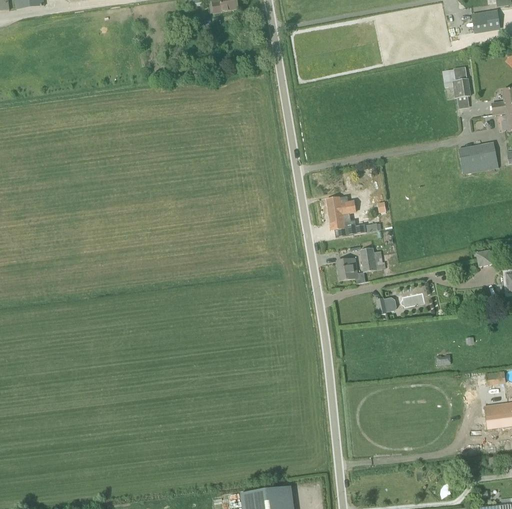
[(0,0),(0,10),(9,9),(8,0),(0,0)]
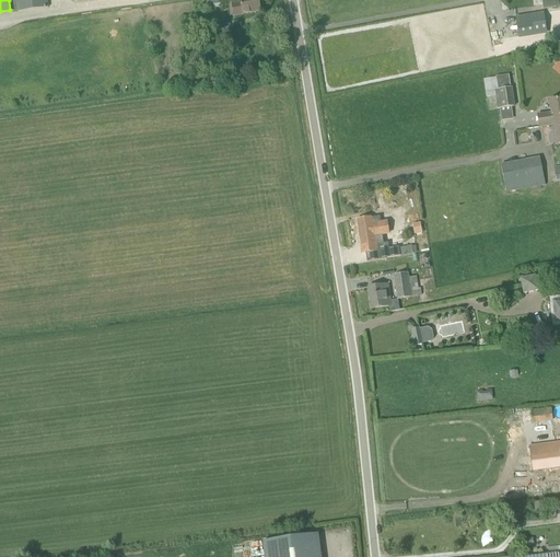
[(15,0),(16,9),(49,4),(48,0),(15,0)]
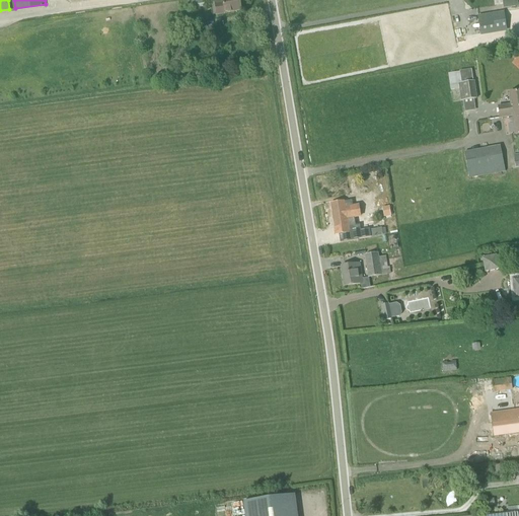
[(206,4),(205,0),(178,0),(179,8),(193,6),(193,10),(201,9),(200,5),(206,4)]
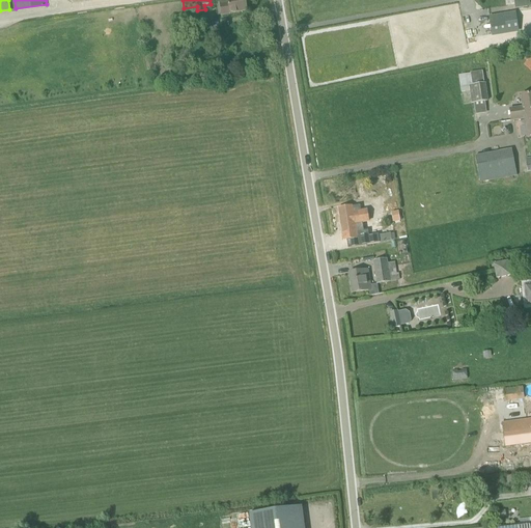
[(215,0),(218,12),(247,7),(246,0),(215,0)]
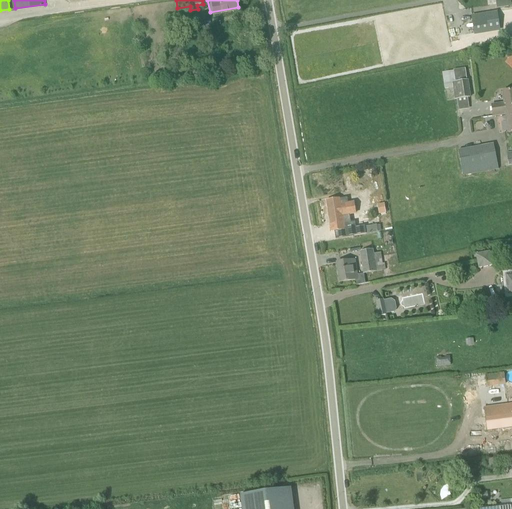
[(496,10),(472,14),(474,30),(499,26),(496,10)]
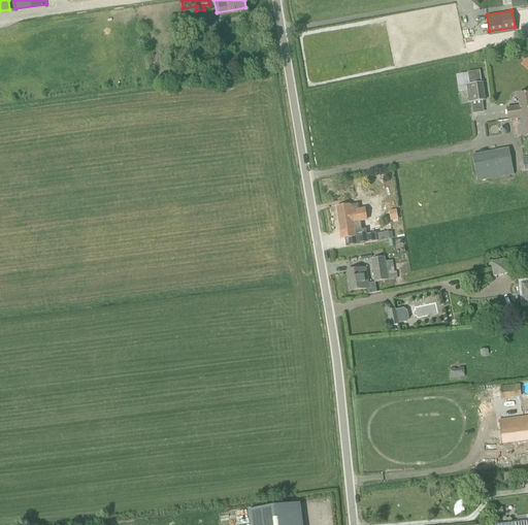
[(468,100),(485,98),(483,79),(482,80),(480,67),(467,69),(469,81),(466,83),(468,100)]
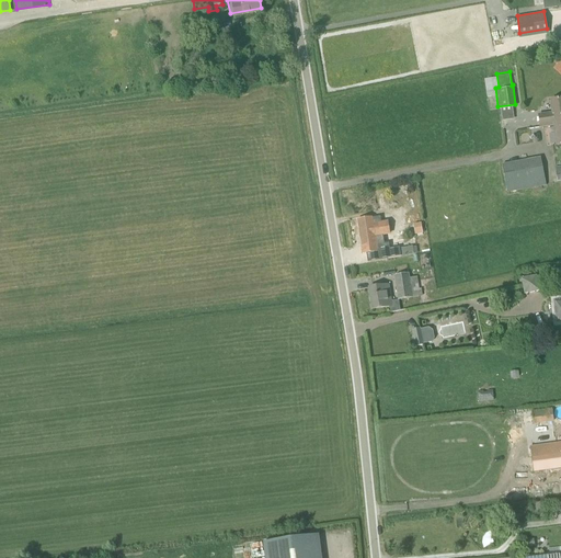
[(553,122),(556,141),(560,140),(560,94),(549,97),(550,110),(541,111),(542,123),(553,122)]
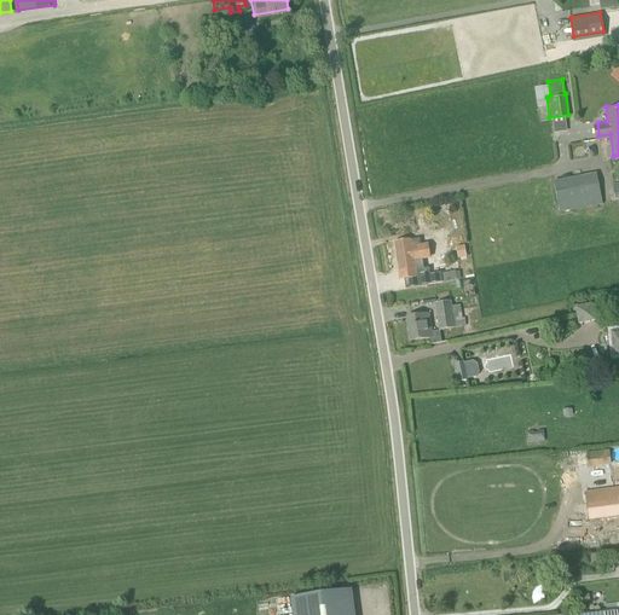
[(584,154),(583,140),(568,141),(570,155),(584,154)]
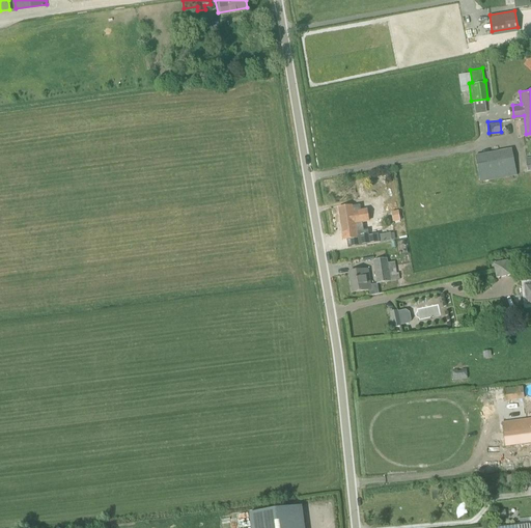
[(518,173),(512,146),(474,153),(479,181),(518,173)]
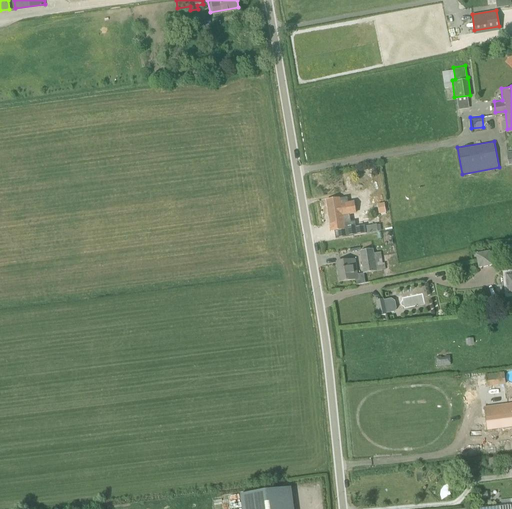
[(330,222),(348,219),(345,200),(340,201),(340,196),(326,198),(330,222)]
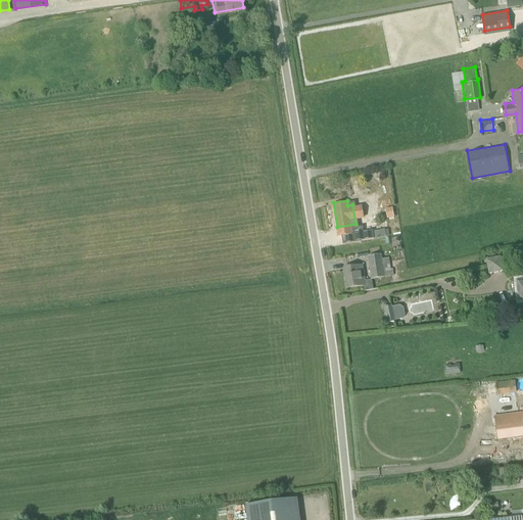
[(373,228),(359,230),(361,240),(374,237),(373,228)]
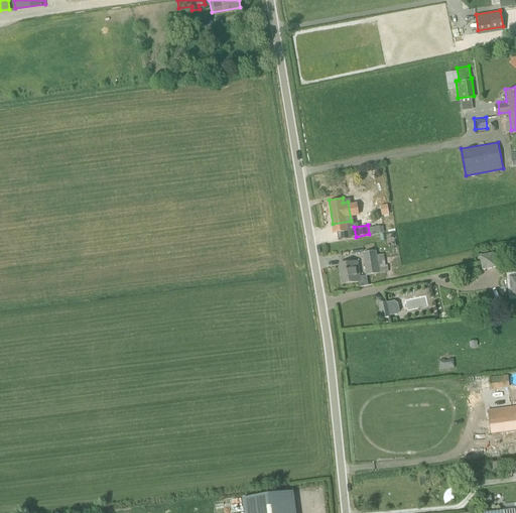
[(366,273),(388,269),(387,262),(385,263),(383,252),(376,253),(376,249),(362,251),(366,273)]
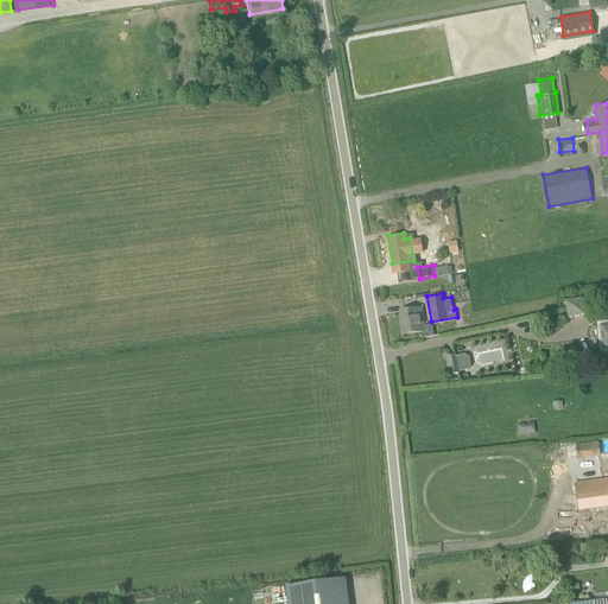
[(582,294),(564,298),(568,316),(584,312),(582,294)]
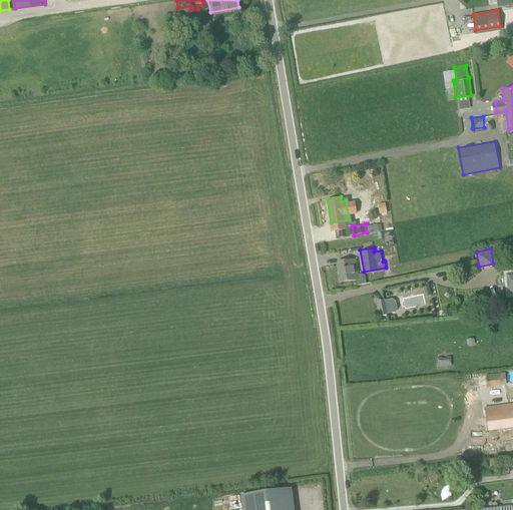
[(357,273),(355,258),(337,261),(341,281),(356,278),(356,283),(366,282),(364,272),(357,273)]
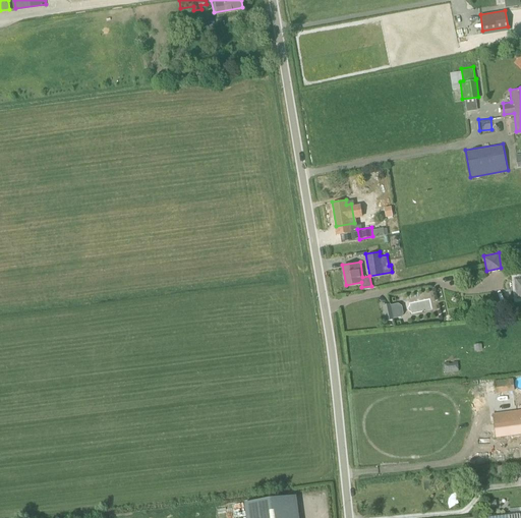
[(391,301),(382,303),(386,320),(394,318),(391,301)]
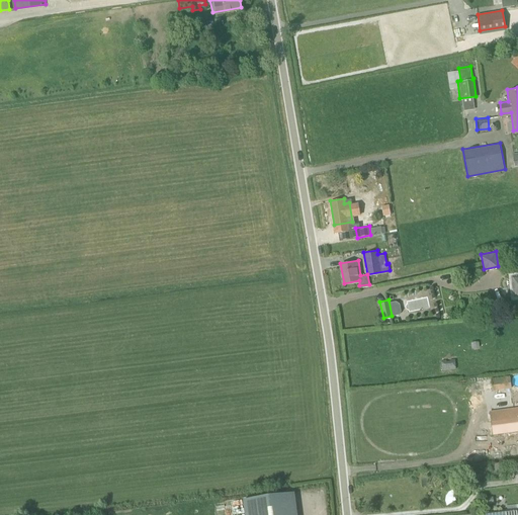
[(445,358),(441,359),(442,367),(455,366),(454,357),(450,358),(450,359),(445,360),(445,358)]
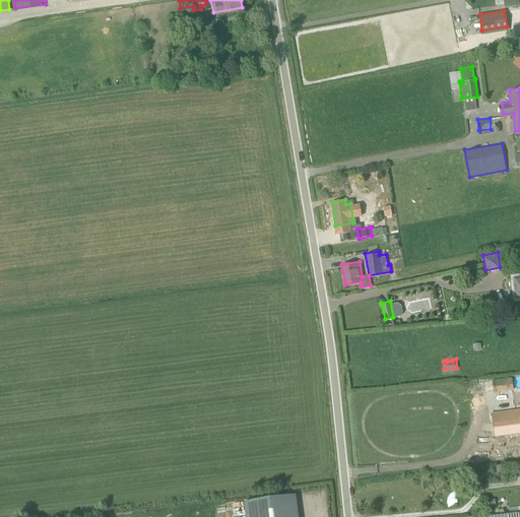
[(494,378),(496,390),(513,387),(512,375),(494,378)]
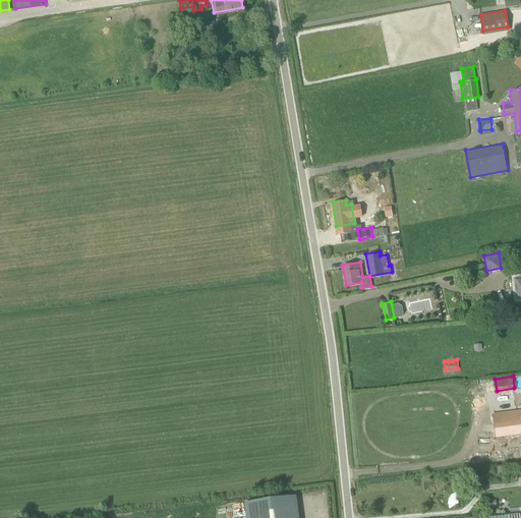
[(520,407),(493,411),(493,412),(496,436),(520,433),(520,407)]
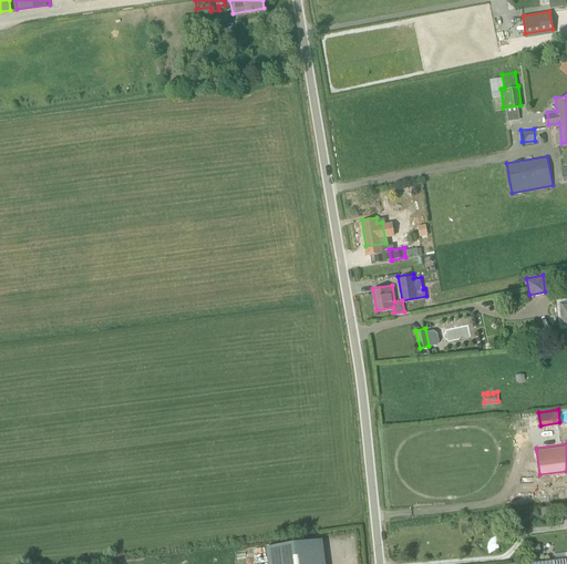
[(266,545),(268,563),(325,563),(322,537),(266,545)]
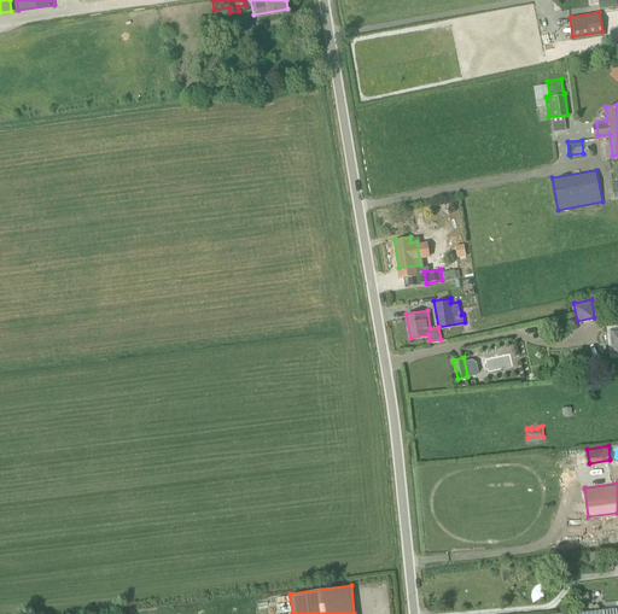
All buildings are outlined.
